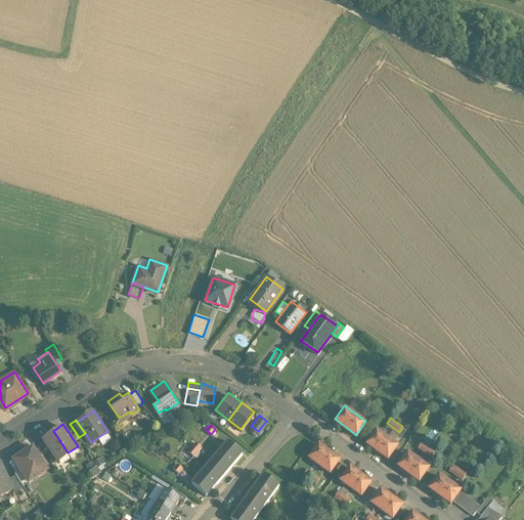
[(397,443),(376,428),(365,441),(387,458),(397,443)]
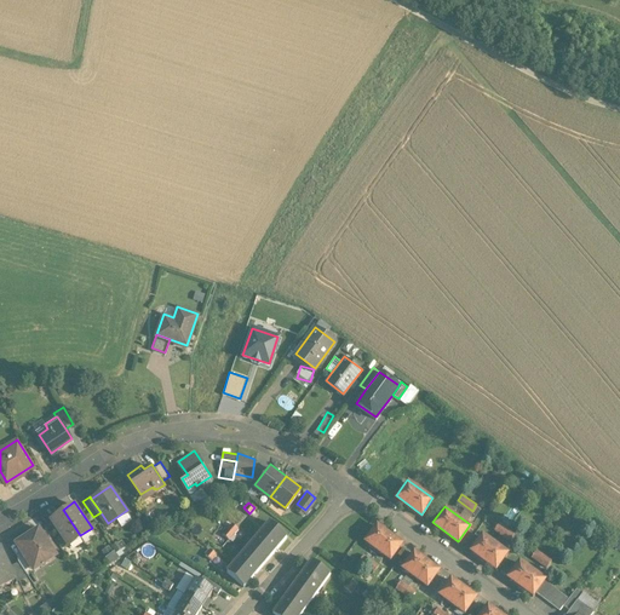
[(80,535),(63,510),(51,517),(69,542),(80,535)]
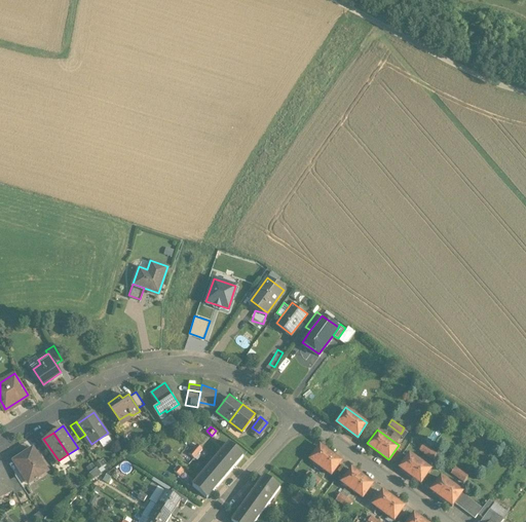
[(228,442),(192,484),(207,496),(242,454),(228,442)]
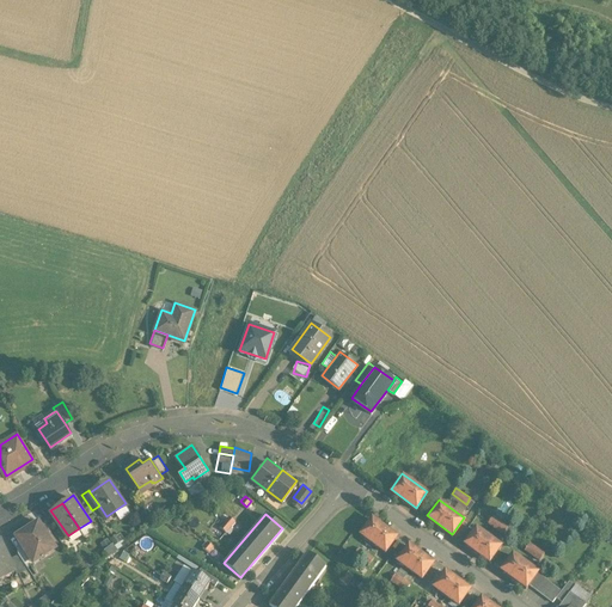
[(507,523),(493,514),(488,520),(502,531),(507,523)]
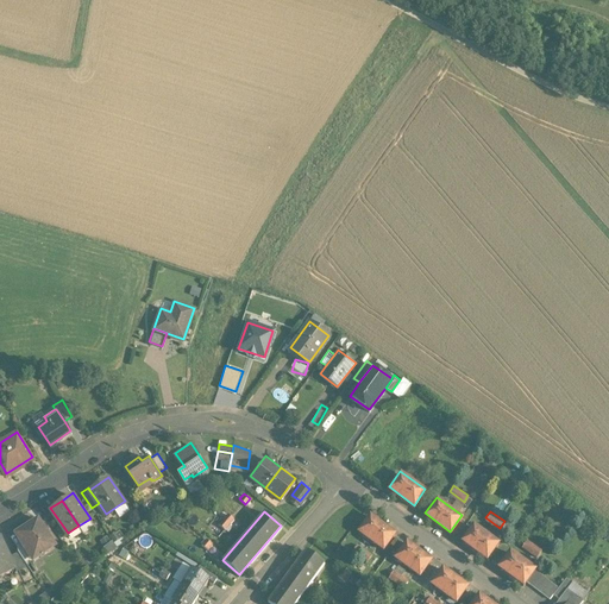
[(227,513),(218,523),(225,528),(233,517),(227,513)]
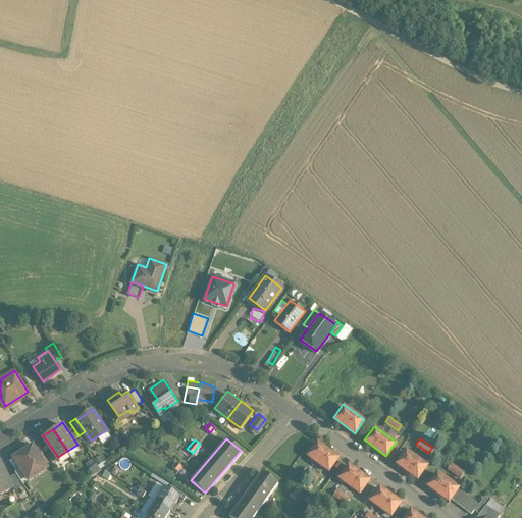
[(338,456),(317,439),(307,453),(328,469),(338,456)]
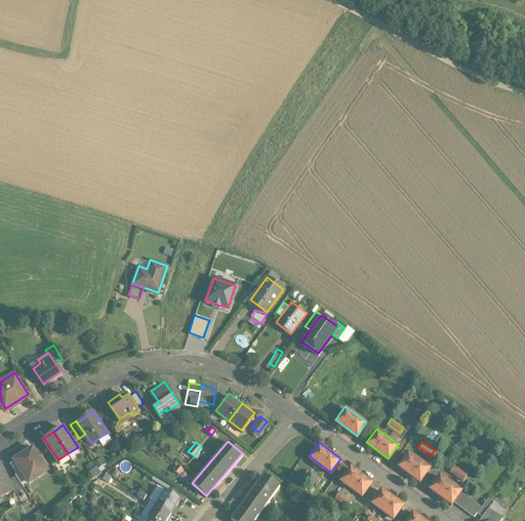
[(33,444),(12,457),(21,470),(28,480),(48,467),(33,444)]
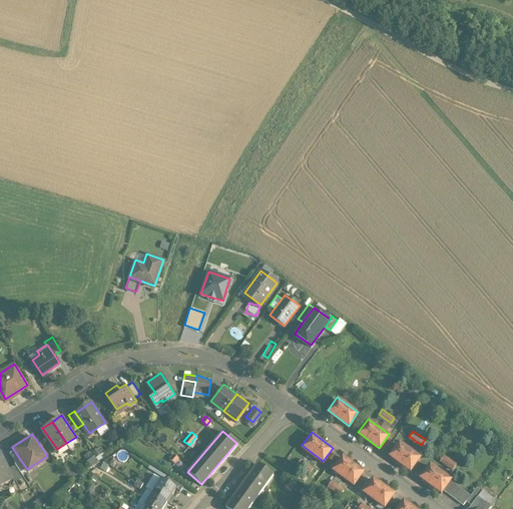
[(420,456),(399,441),(389,454),(410,470),(420,456)]
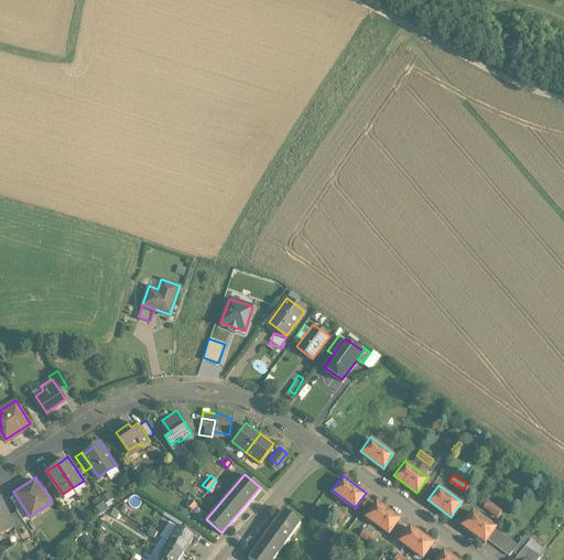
[(0,495),(0,528),(13,523),(8,512),(0,495)]
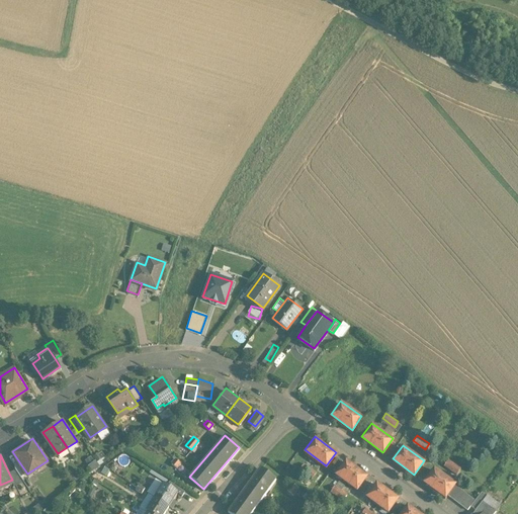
[(180,461),(175,457),(171,461),(176,466),(180,461)]
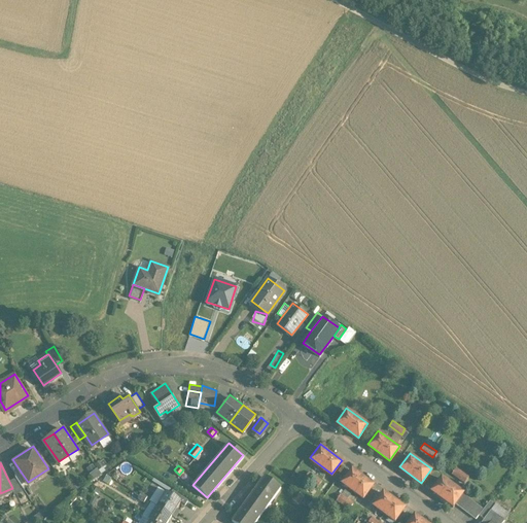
[(468,475),(456,465),(452,472),(464,480),(468,475)]
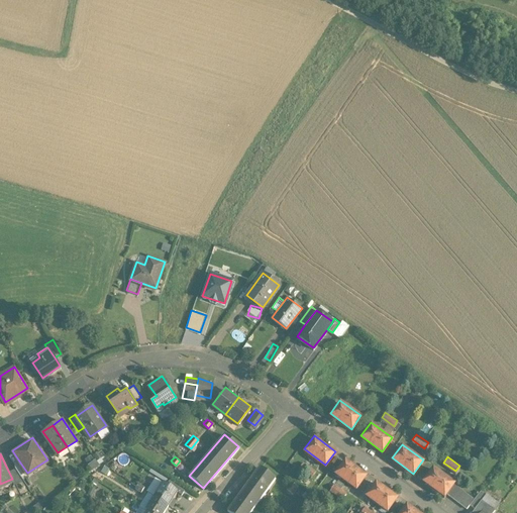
[(366,474),(344,458),(335,472),(355,487),(366,474)]
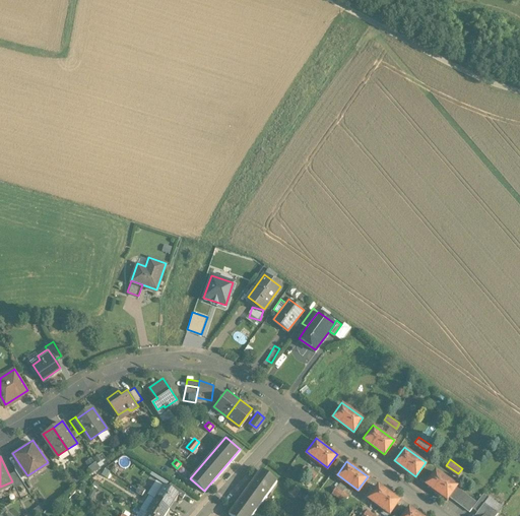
[(317,471),(305,463),(301,468),(313,477),(317,471)]
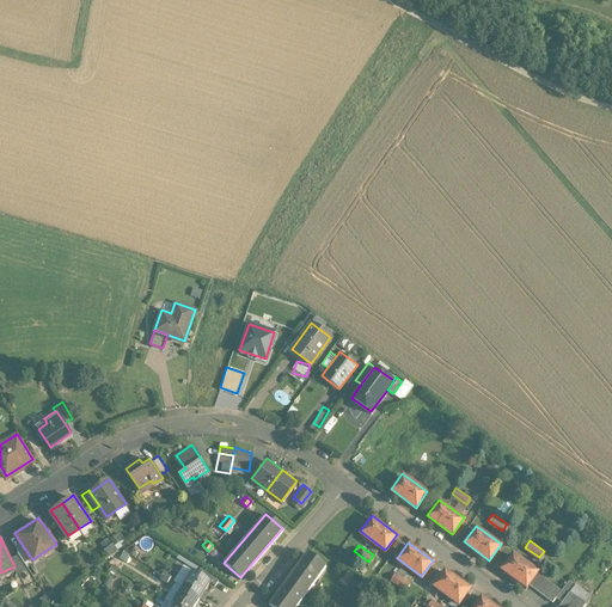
[(32,559),(24,547),(18,551),(26,564),(32,559)]
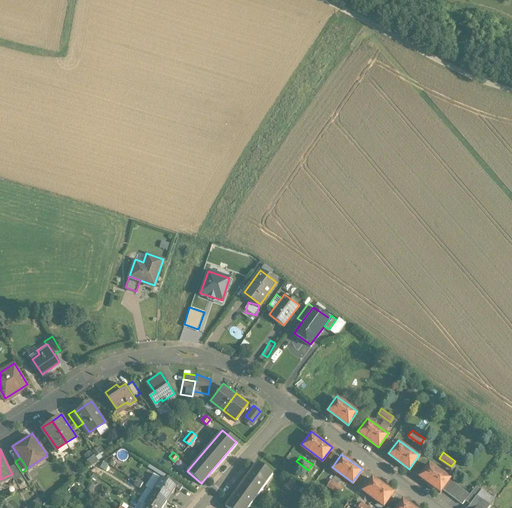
[(15,461),(7,464),(12,474),(13,476),(23,472),(22,472),(15,461)]
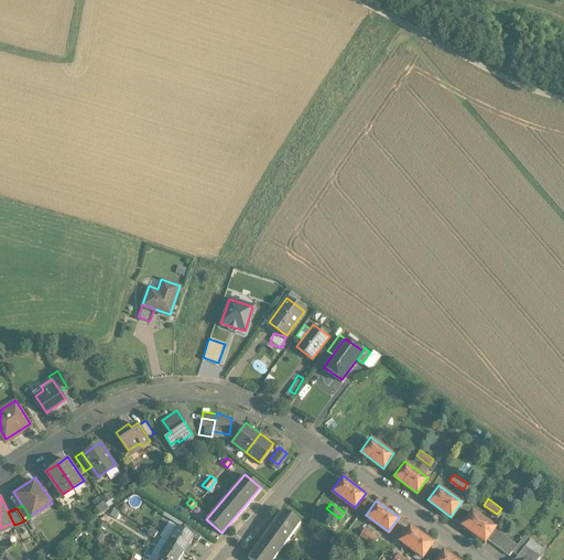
[(283,509),(248,557),(252,559),(270,559),(299,520),(283,509)]
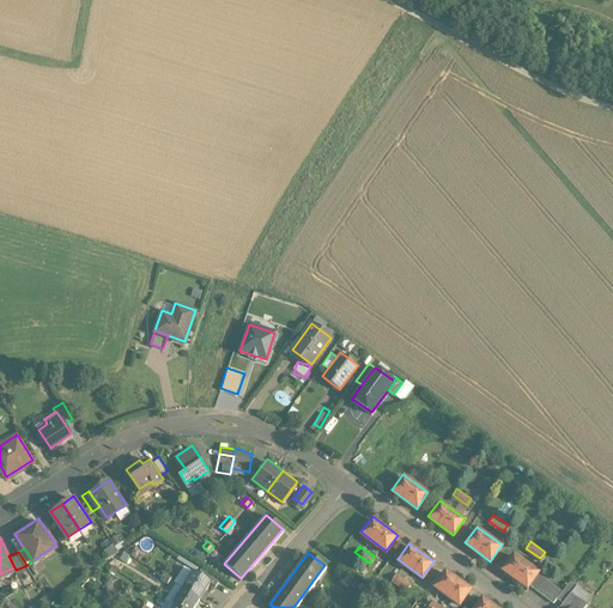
[(538,571),(513,553),(502,570),(526,588),(538,571)]
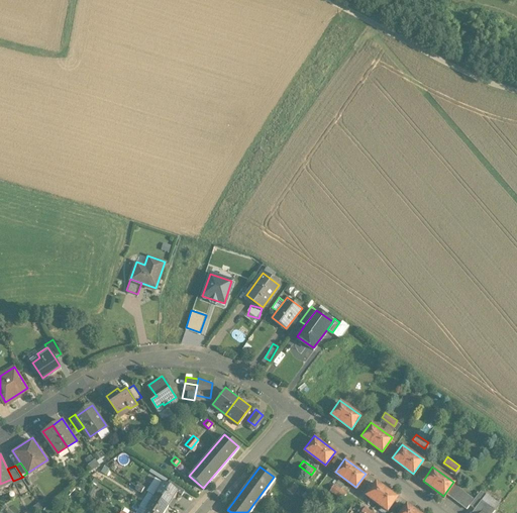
[(397,496),(376,481),(366,494),(387,510),(397,496)]
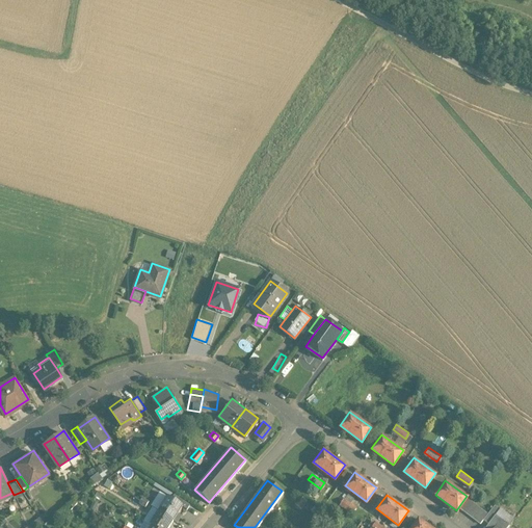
[(177,502),(167,496),(159,509),(173,519),(181,506),(182,505),(177,502)]
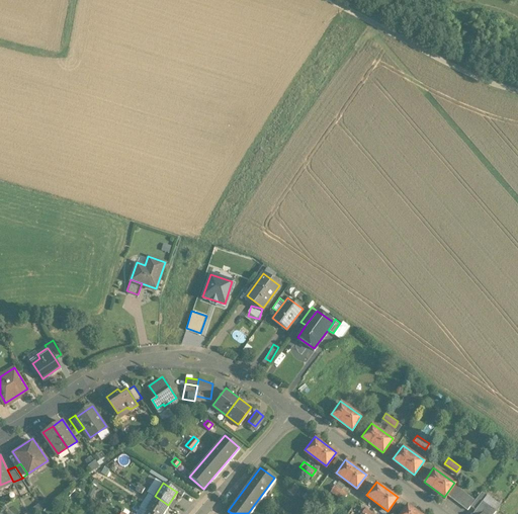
[(175,484),(172,489),(177,492),(176,493),(179,495),(182,491),(183,490),(175,484)]
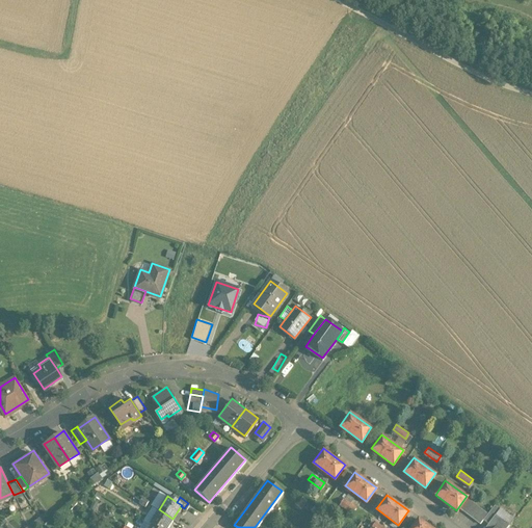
[(298,497),(295,502),(300,506),(304,501),(298,497)]
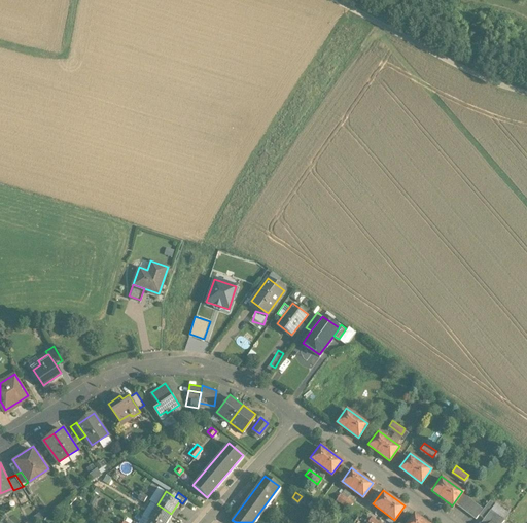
[(352,501),(341,492),(337,498),(343,503),(348,507),(352,501)]
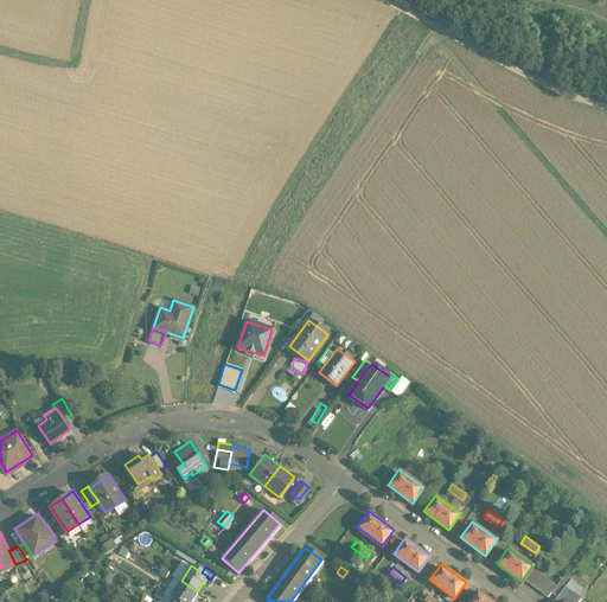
[(556,584),(535,568),(526,578),(548,595),(551,590),(556,584)]
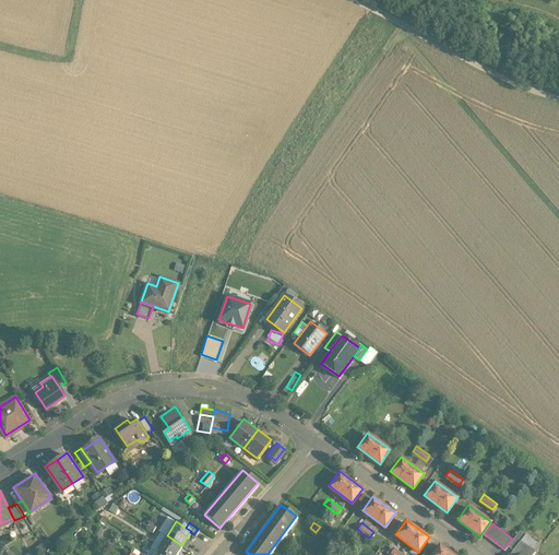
[(339,538),(329,530),(324,534),(335,542),(339,538)]
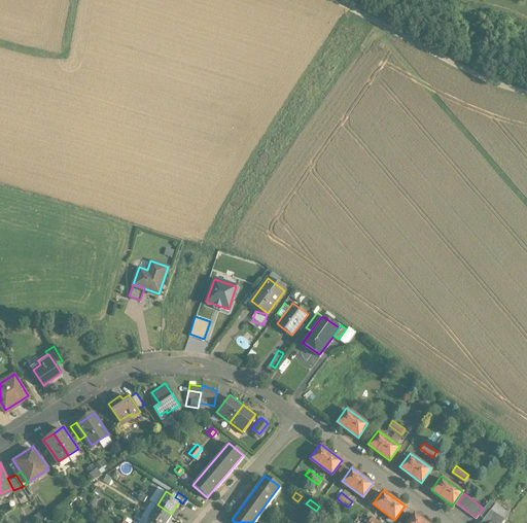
[(483,508),(479,513),(484,517),(488,511),(492,506),(487,501),(483,508)]
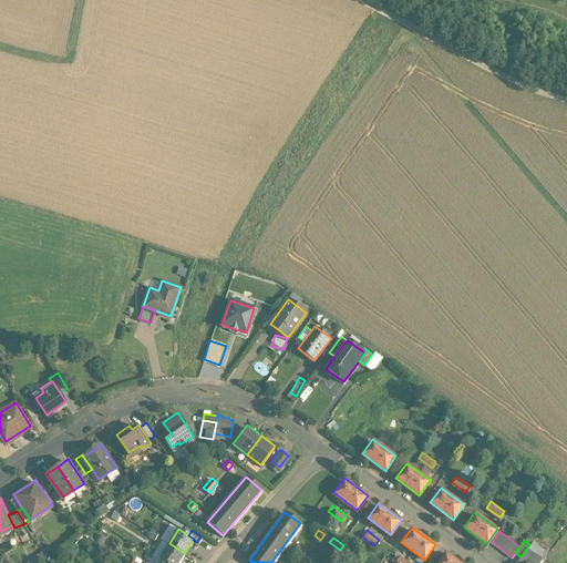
[(156,555),(160,558),(166,548),(160,543),(153,553),(156,555)]
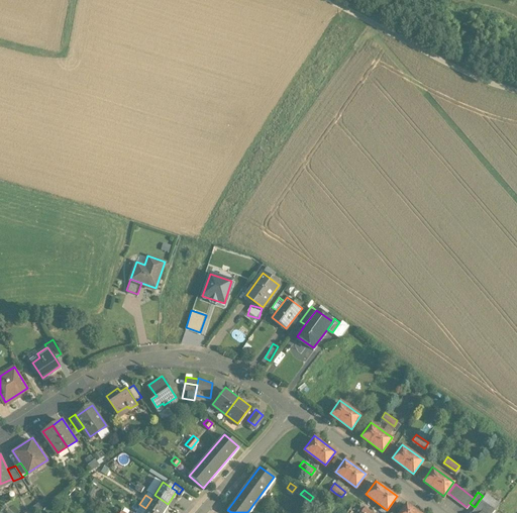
[(162,512),(168,504),(154,495),(151,499),(145,508),(147,509),(152,512),(162,512)]
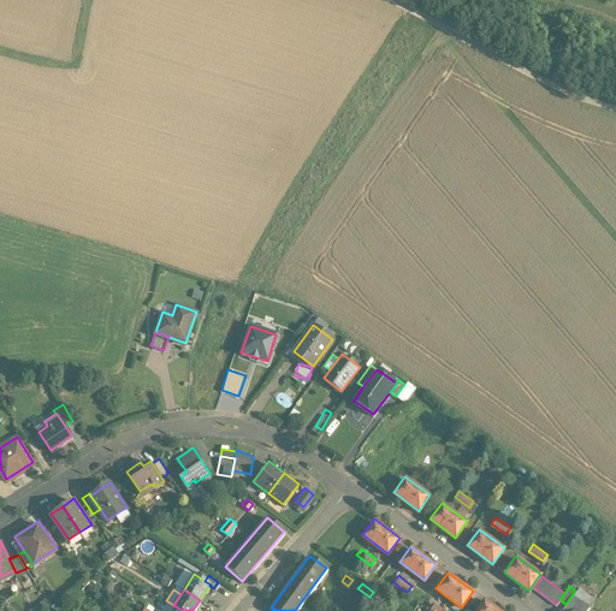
[(576,601),(570,597),(566,604),(573,609),(573,607),(576,601)]
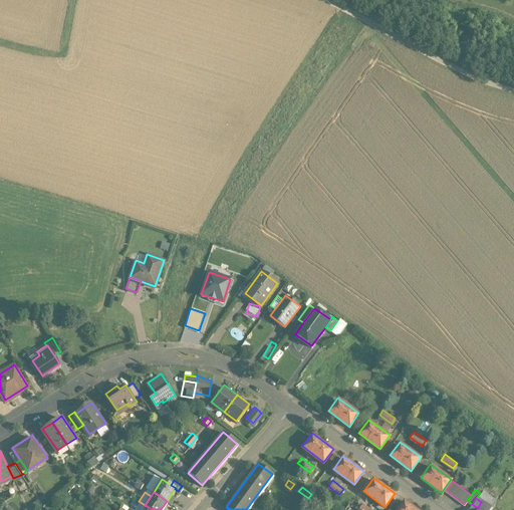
[(273,501),(266,509),(274,509),(278,505),(273,501)]
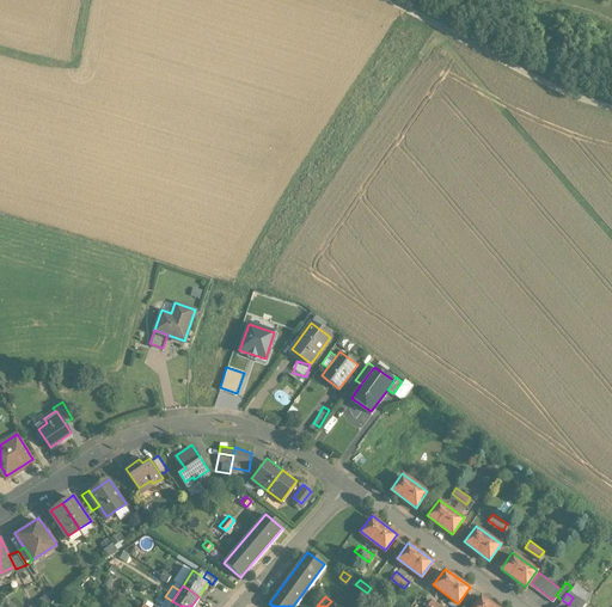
[(496,606),(482,596),(473,606),(496,606)]
